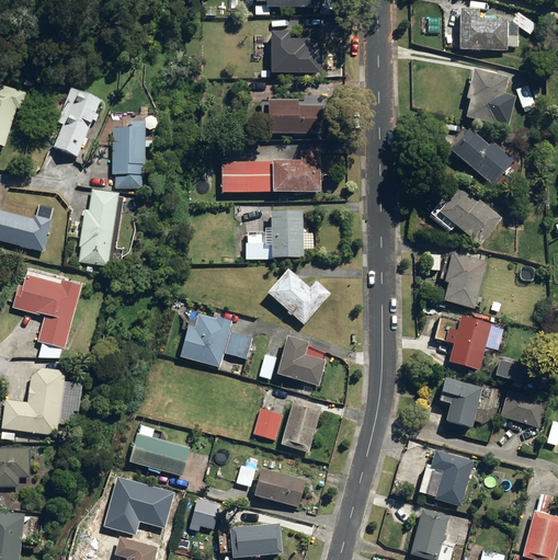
[(458,48),(508,48),(508,16),(477,16),(477,8),(459,8),(458,48)]
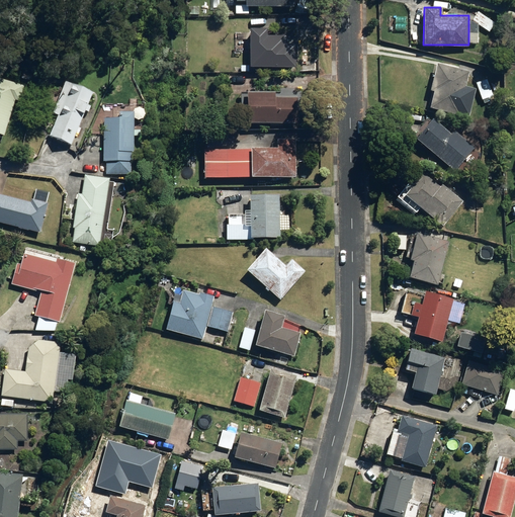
[(476,20),(480,23),(490,30),(496,22),(479,9),(471,18),(476,20)]
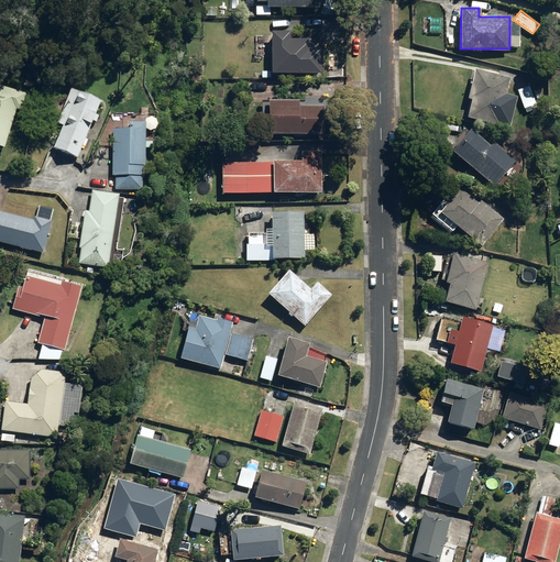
[(271,72),(322,72),(322,46),(310,46),(311,37),(289,37),(289,31),(271,30),(271,72)]
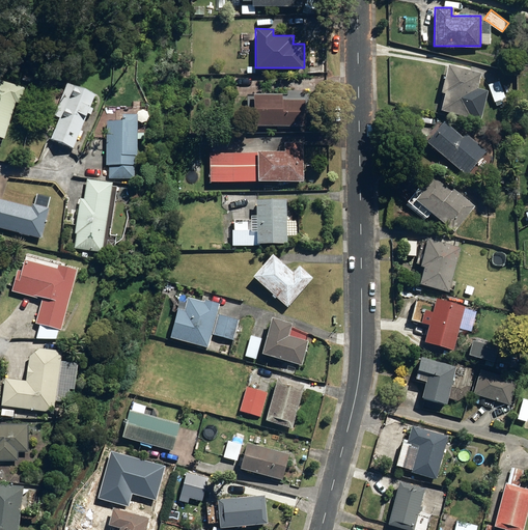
[(440,109),(470,117),(481,73),(447,63),(440,92),(444,93),(440,109)]
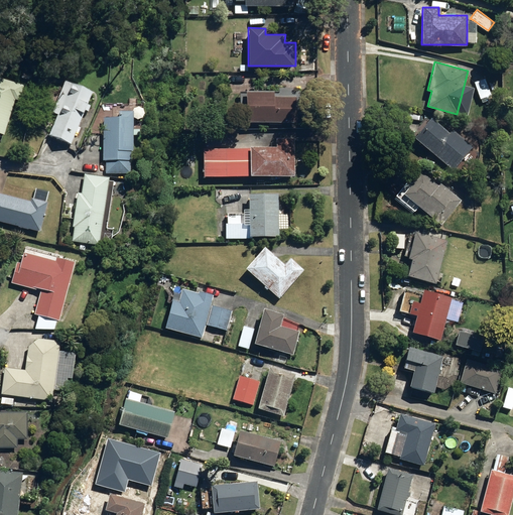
[(475,79),(484,102),(494,98),(485,75),(475,79)]
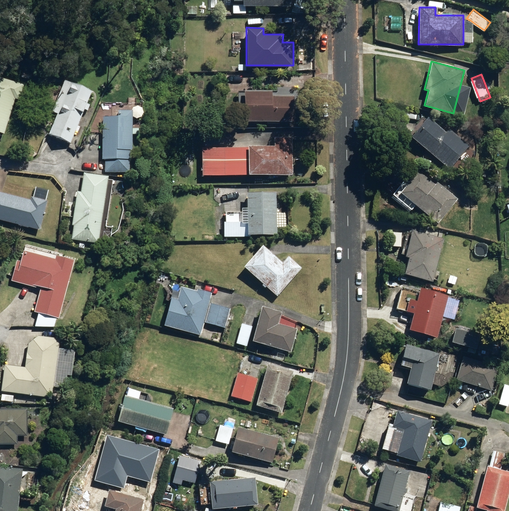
[(0,131),(4,133),(15,98),(18,99),(23,82),(0,75),(0,131)]
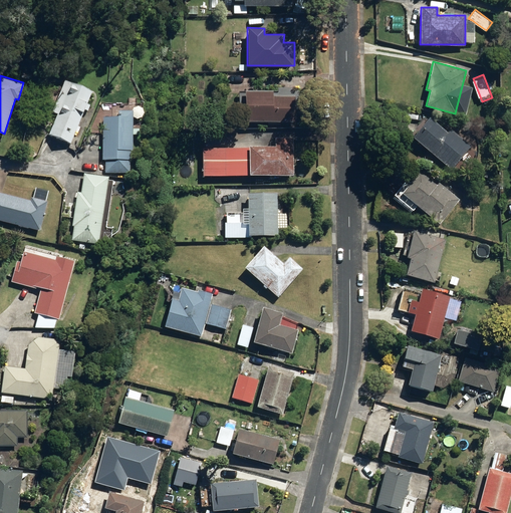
[(49,134),(70,143),(77,125),(78,126),(85,109),(87,110),(90,104),(87,103),(92,91),(64,80),(52,110),(57,112),(49,134)]
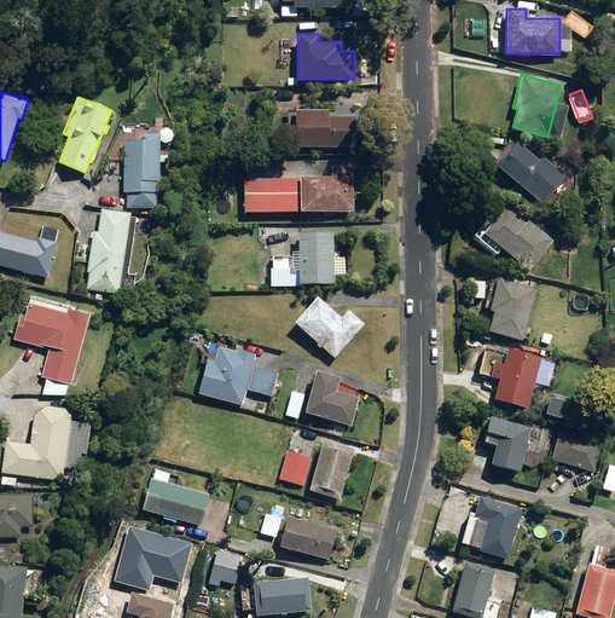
[(294,146),(364,146),(364,130),(357,130),(357,114),(328,114),(328,109),(294,109),(294,146)]
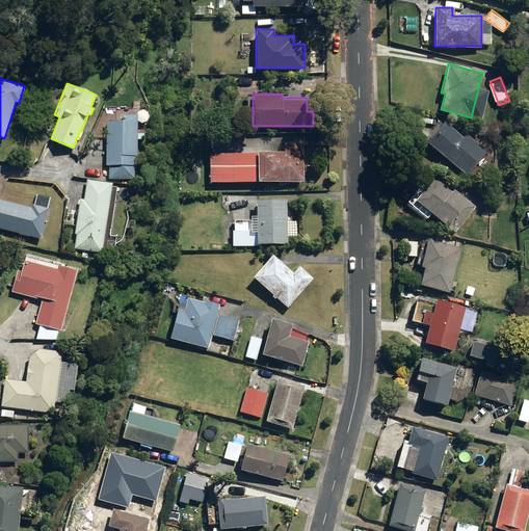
[(110,164),(110,178),(134,178),(134,155),(137,155),(136,113),(122,113),(122,121),(107,121),(107,164),(110,164)]
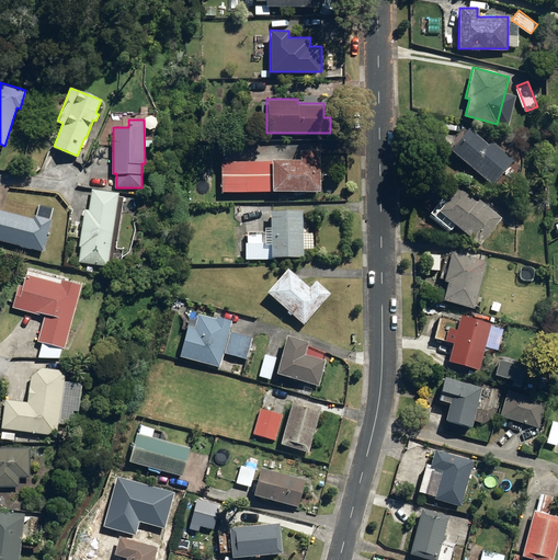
[(450,149),(492,184),(514,158),(492,139),(489,144),(468,126),(466,128),(463,126),(448,145),(452,147),(450,149)]
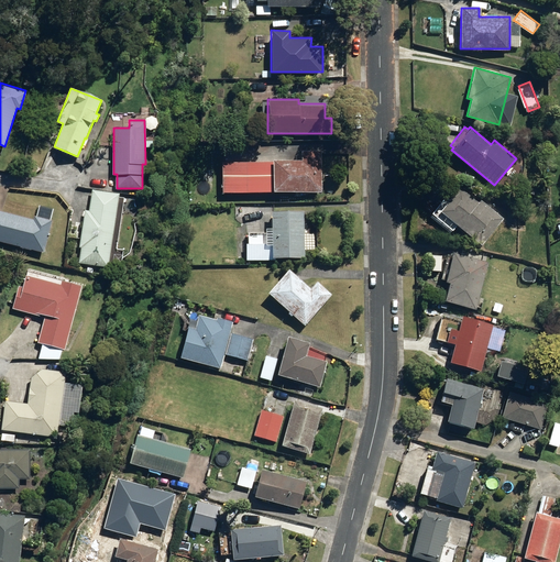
[(302,161),(272,161),(273,191),(322,191),(321,150),(302,150),(302,161)]
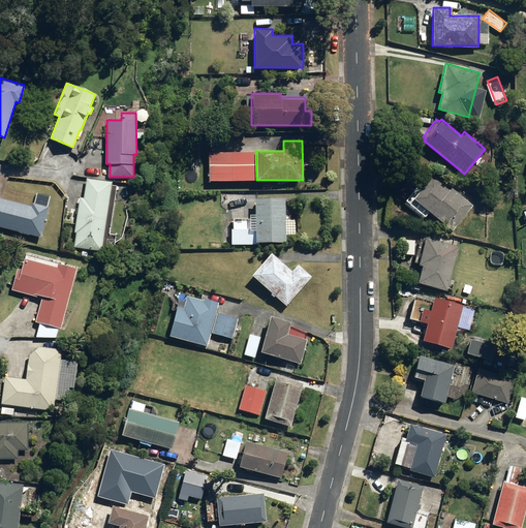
[(208,181),(256,180),(255,151),(208,151),(208,181)]
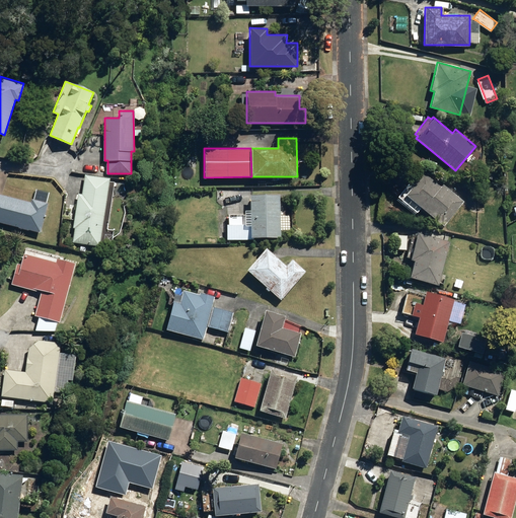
[(182,166),(198,166),(198,154),(182,154),(182,166)]
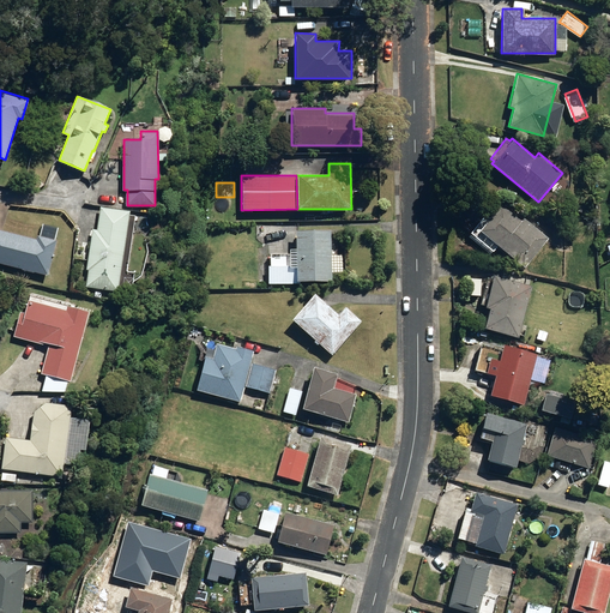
[(497,245),(525,266),(548,238),(524,217),(521,221),(518,217),(517,220),(507,211),(508,210),(500,204),(489,217),(485,214),(470,233),(493,251),(497,245)]
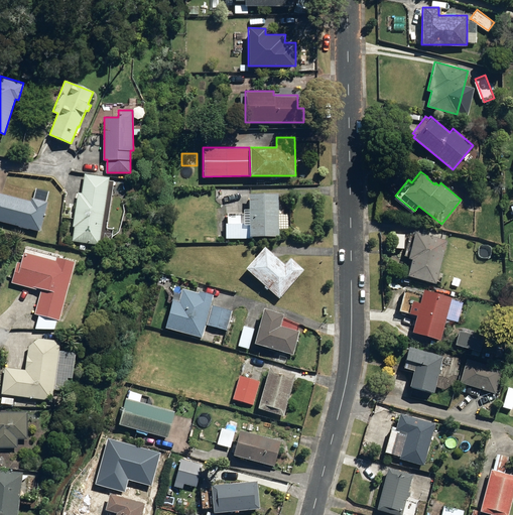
[(73,240),(99,244),(109,176),(85,173),(82,192),(79,192),(74,225),(76,225),(73,240)]
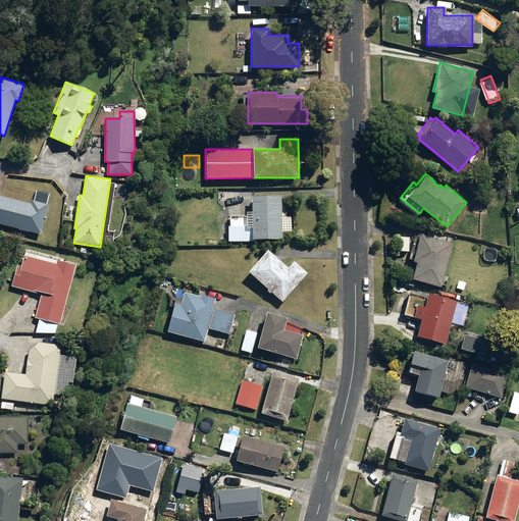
[(179,187),(192,187),(192,177),(179,176),(179,187)]
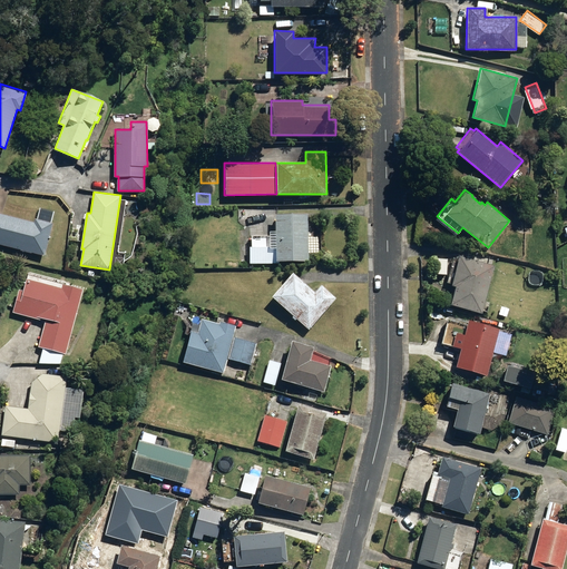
[(0,243),(45,255),(54,222),(35,217),(33,222),(0,212),(0,243)]
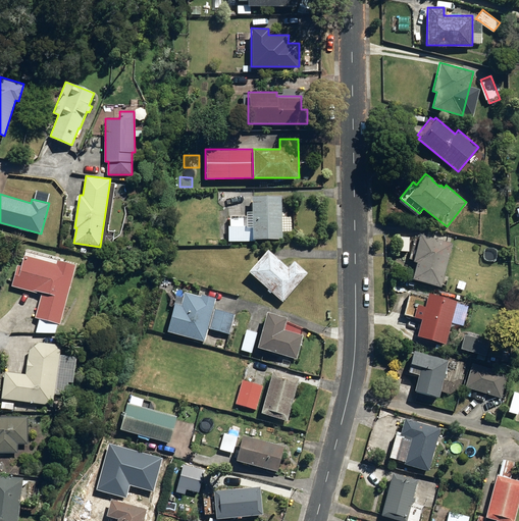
[(228,226),(228,241),(254,241),(254,240),(282,239),(281,195),(251,196),(251,215),(230,215),(230,226),(228,226)]
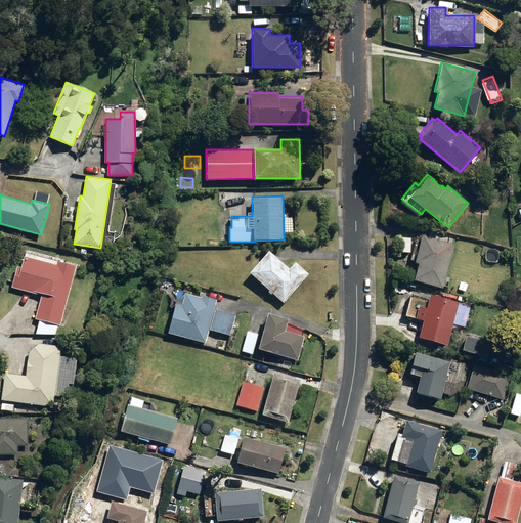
[(414,279),(443,288),(454,244),(421,234),(414,262),(418,263),(414,279)]
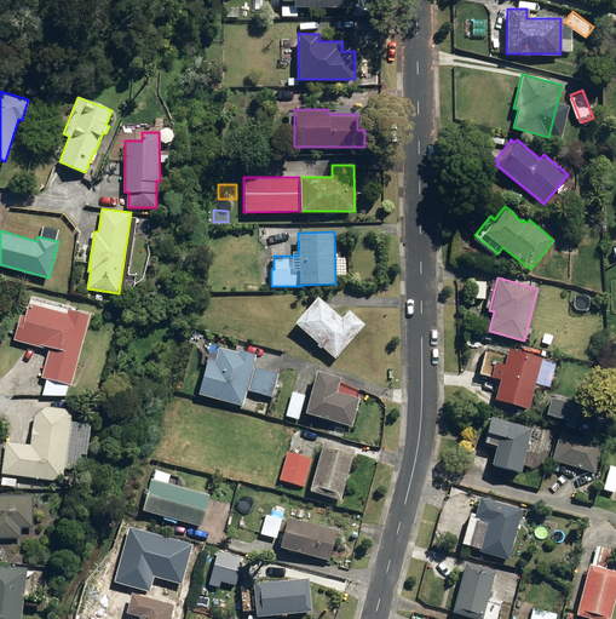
[(293,322),(335,359),(364,322),(350,310),(343,317),(316,296),(293,322)]
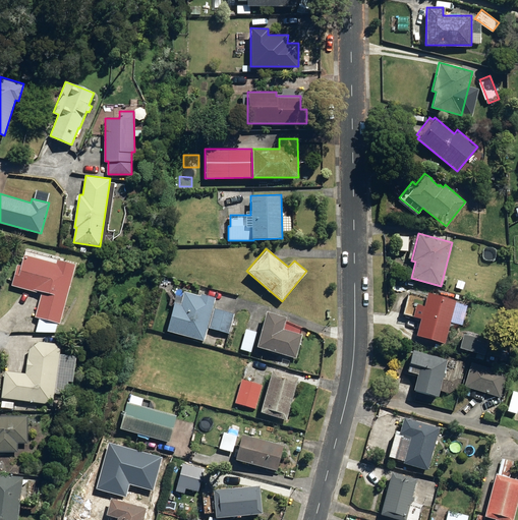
[(42,291),(35,316),(59,323),(74,264),(56,258),(55,262),(22,253),(19,265),(16,264),(11,285),(36,291),(36,289),(42,291)]
